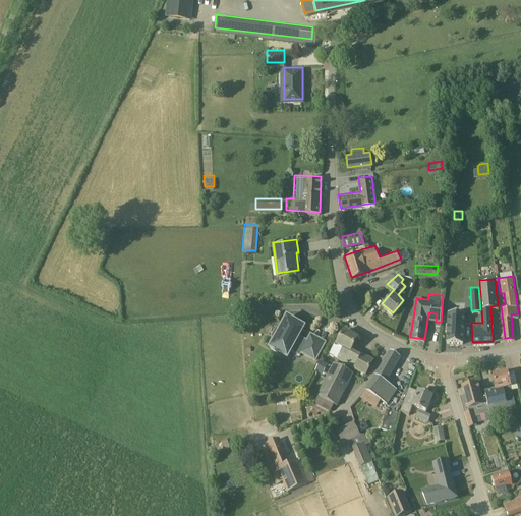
[(447,339),(462,340),(463,340),(464,310),(448,309),(448,321),(446,321),(446,329),(447,329),(447,339)]
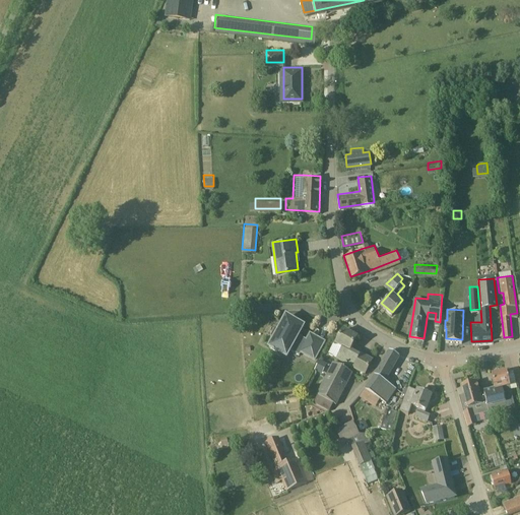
[(279,325),(276,324),(275,324),(270,332),(274,334),(269,343),(278,348),(281,341),(300,351),(301,348),(314,356),(324,338),(310,331),(307,336),(299,331),(300,329),(297,327),(300,321),(285,313),(279,325)]
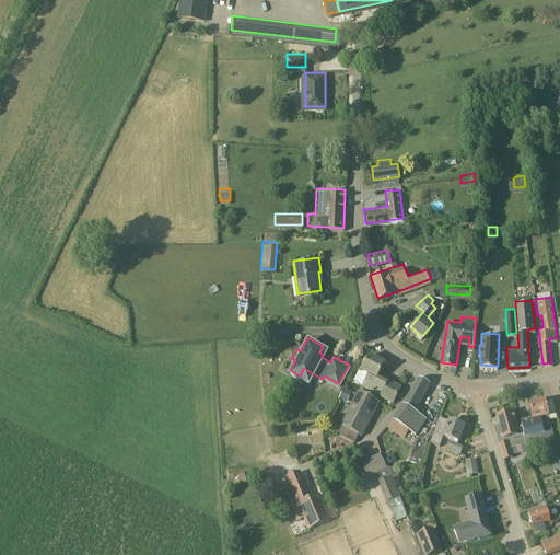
[(393,399),(399,385),(400,383),(387,377),(386,379),(376,374),(384,359),(370,351),(361,367),(369,371),(363,382),(393,399)]
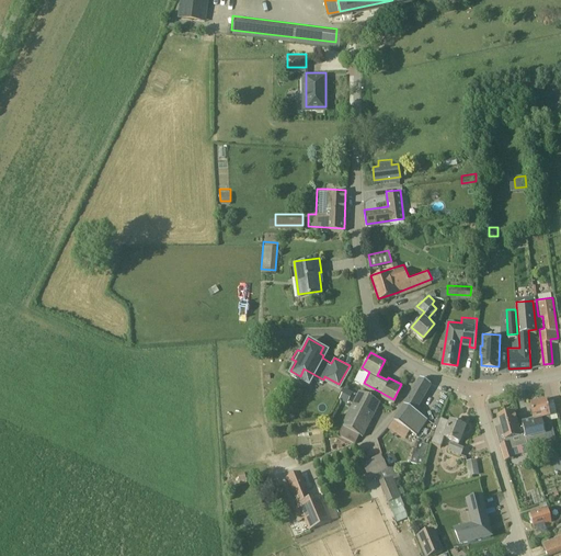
[(405,400),(393,417),(403,423),(416,431),(426,415),(415,407),(431,381),(420,374),(405,400)]
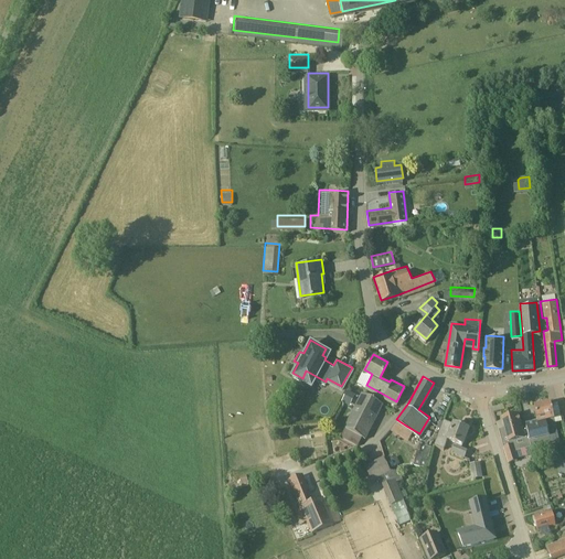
[(364,436),(382,401),(382,400),(363,389),(341,432),(358,442),(362,434),(364,436)]
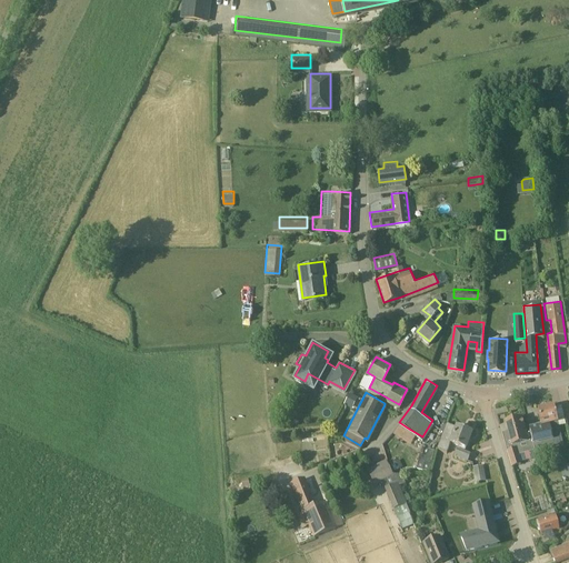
[(529,425),(535,444),(536,446),(543,444),(543,442),(561,438),(557,418),(558,418),(553,402),(538,405),(541,421),(529,424),(530,425),(529,425)]
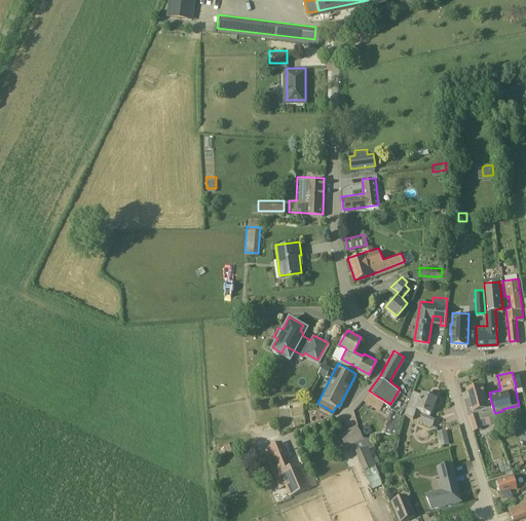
[(479,416),(494,411),(489,394),(485,395),(482,383),(467,386),(474,408),(476,408),(477,410),(477,411),(468,413),(473,429),(482,425),(479,416)]
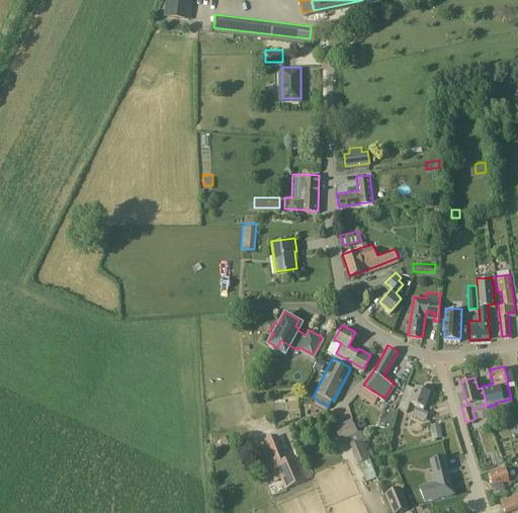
[(415,386),(407,382),(398,406),(407,409),(411,400),(418,402),(414,412),(425,417),(428,411),(422,409),(424,405),(430,390),(416,385),(415,386)]
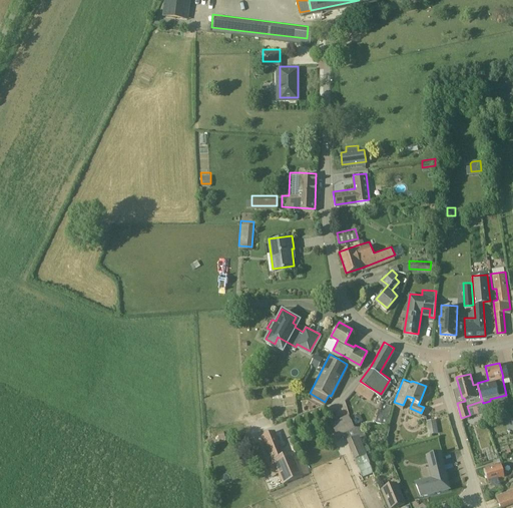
[(386,402),(385,409),(382,421),(387,422),(392,404),(386,402)]
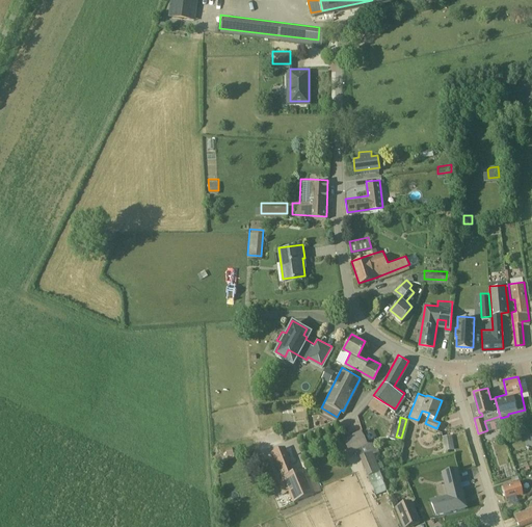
[(404,440),(410,441),(416,421),(409,420),(404,440)]
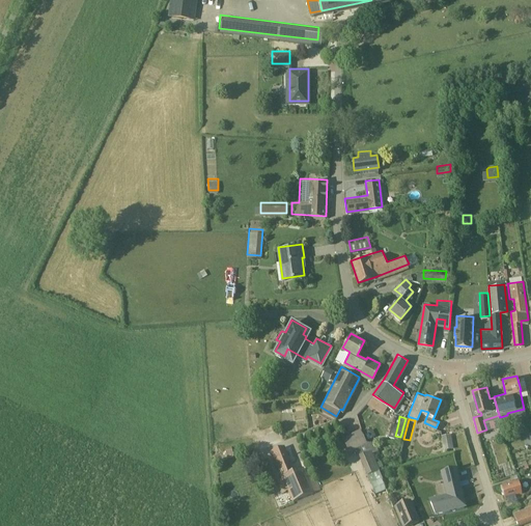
[(375,433),(372,425),(364,428),(368,436),(375,433)]
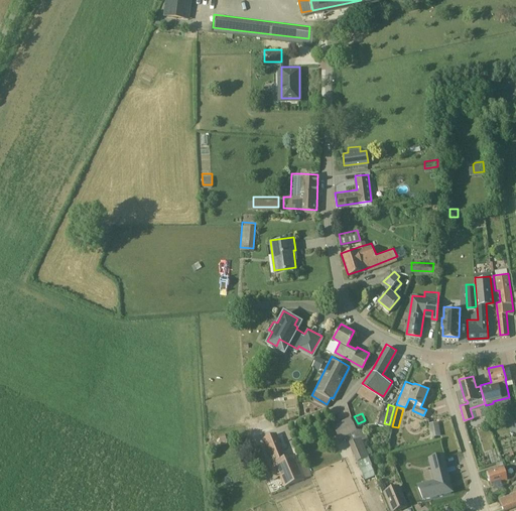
[(347,433),(350,439),(360,434),(357,427),(355,424),(354,424),(350,415),(334,423),(340,436),(347,433)]
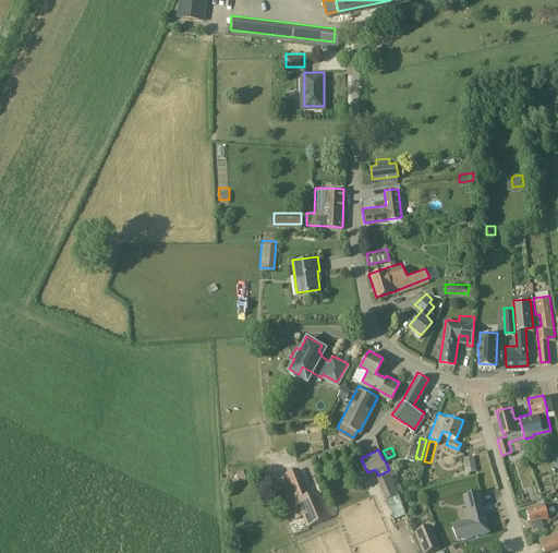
[(473,454),(464,456),(466,469),(475,467),(473,454)]
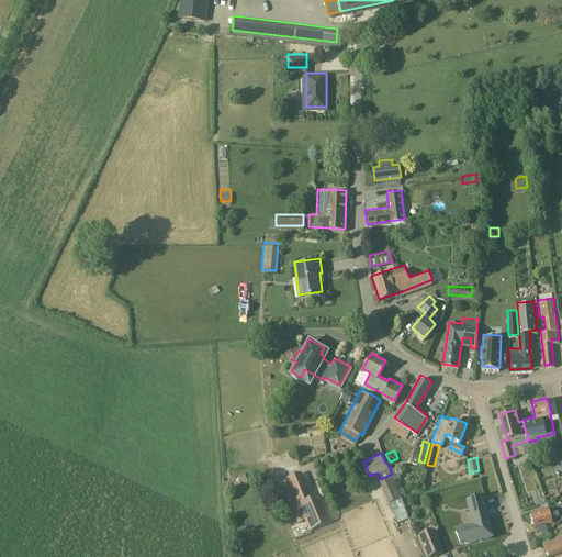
[(389,465),(389,466),(392,474),(394,477),(401,475),(397,466),(397,465),(389,465)]
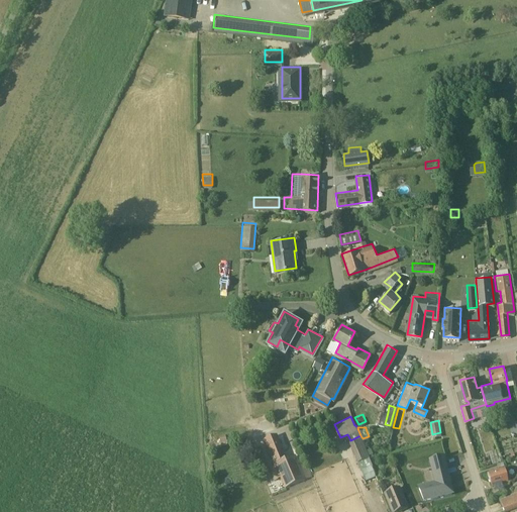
[(219,432),(221,441),(221,442),(227,441),(227,440),(225,431),(219,432)]
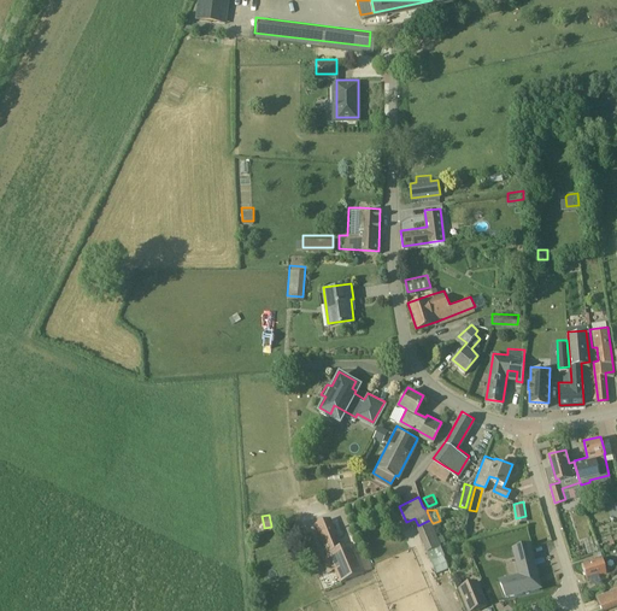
[(316,520),(333,559),(356,550),(351,539),(341,544),(330,516),(316,520)]
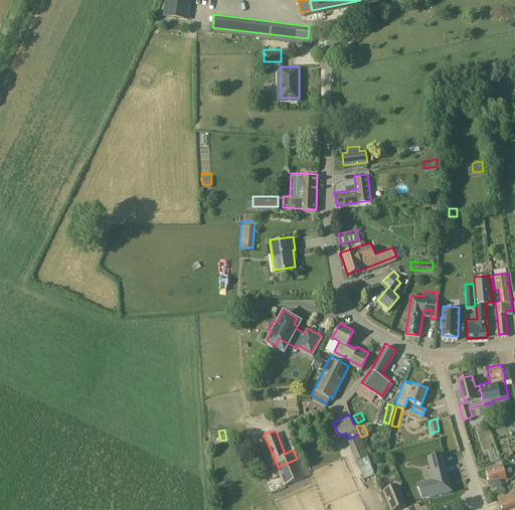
[(353,450),(356,458),(360,465),(370,461),(371,460),(367,452),(368,452),(364,445),(353,450)]
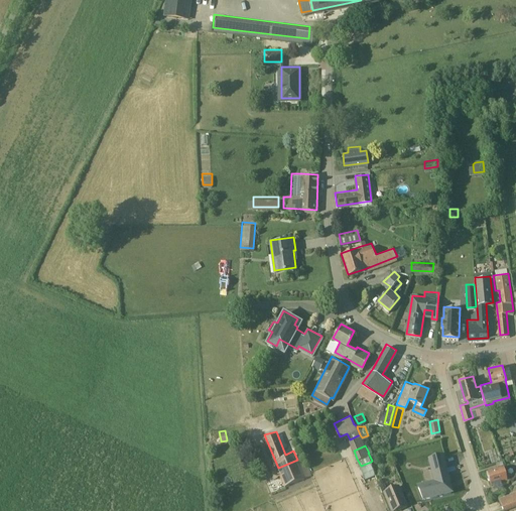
[(442,454),(429,457),(435,480),(418,484),(423,496),(452,489),(442,454)]
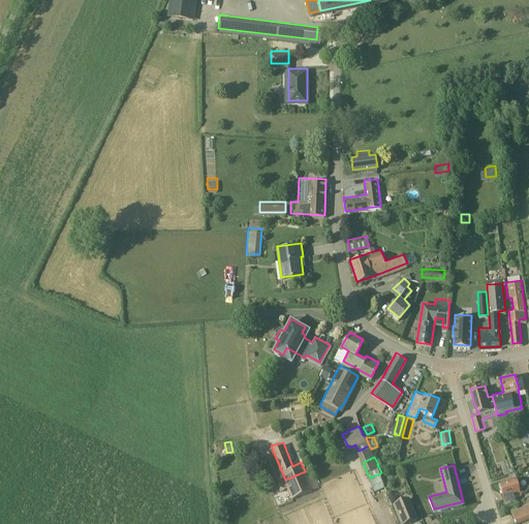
[(312,488),(305,471),(285,480),(292,496),(312,488)]
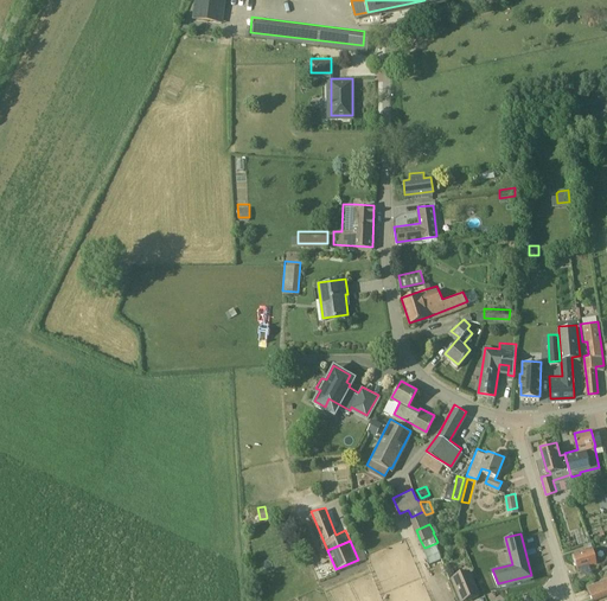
[(598,561),(592,544),(573,550),(575,557),(574,560),(575,561),(577,568),(598,561)]
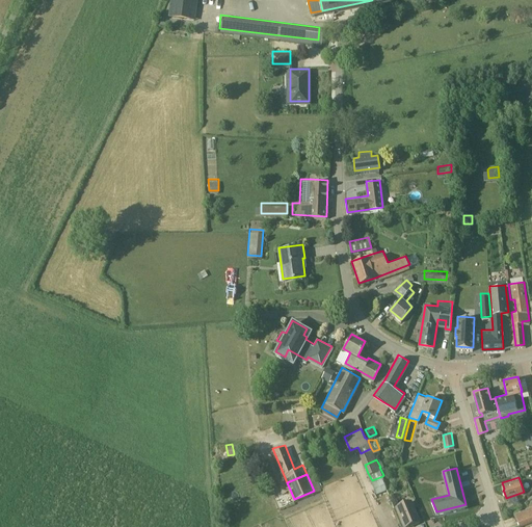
[(376,492),(388,486),(384,481),(374,485),(376,492)]
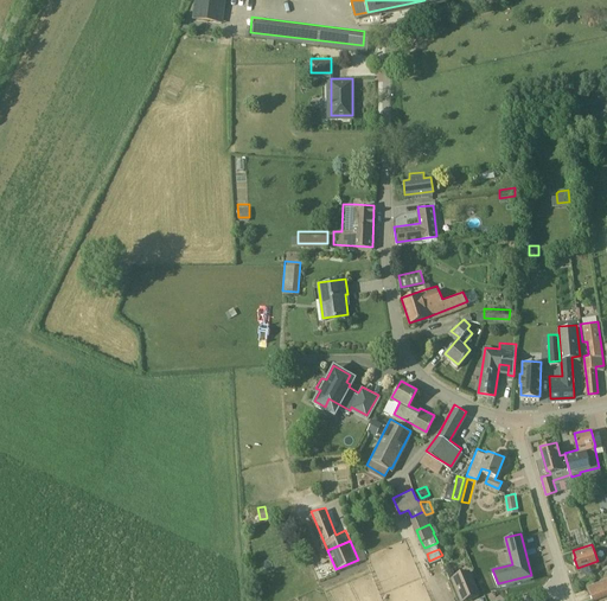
[(478,592),(468,568),(451,575),(461,599),(478,592)]
